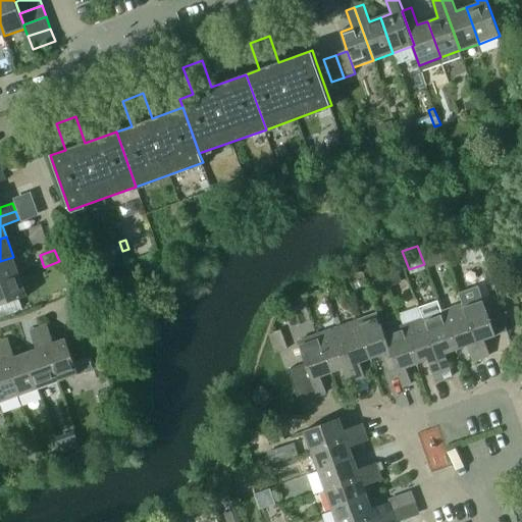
[(428,267),(435,264),(431,253),(424,255),(428,267)]
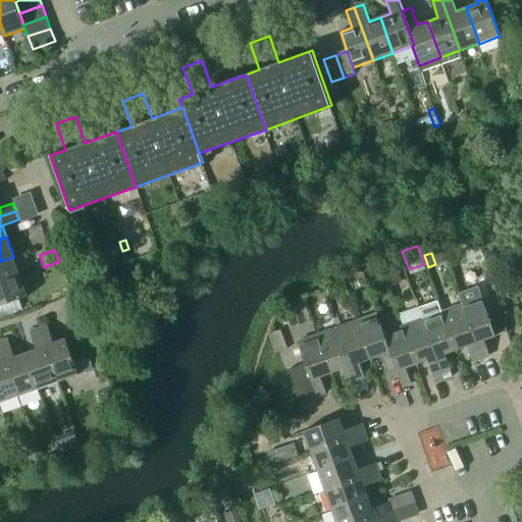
[(0,283),(20,276),(13,257),(0,261),(0,283)]
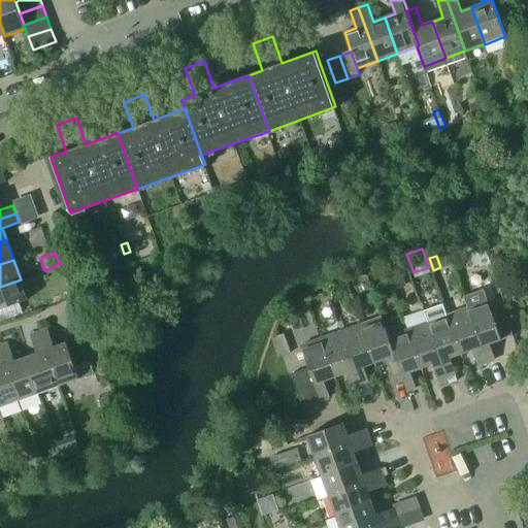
[(397,275),(389,278),(393,290),(401,287),(397,275)]
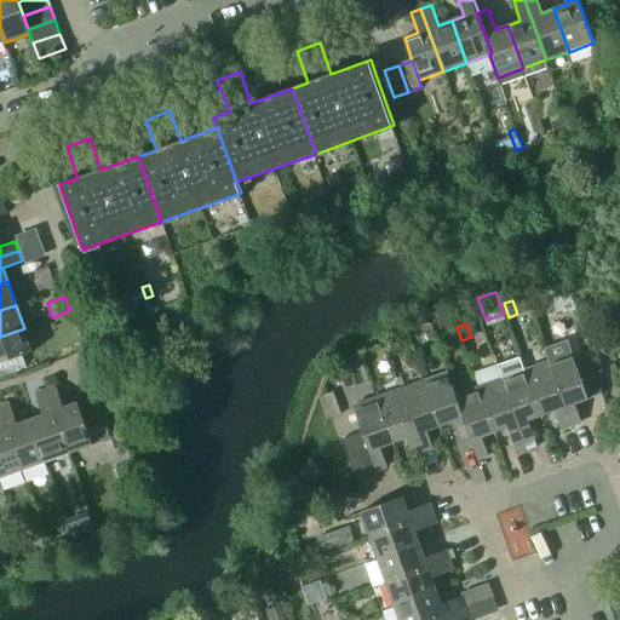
[(0,363),(33,352),(24,328),(0,337),(0,363)]
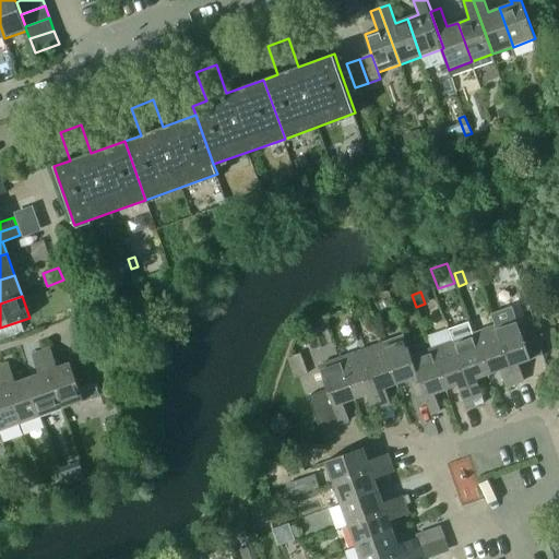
[(497,326),(518,383),(526,380),(521,364),(534,359),(533,358),(543,355),(533,328),(524,332),(514,307),(492,314),(497,326)]
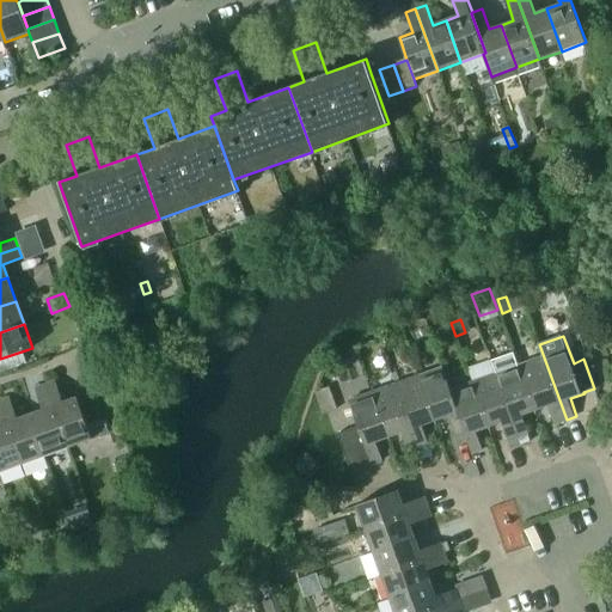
[(500,374),(521,435),(531,432),(525,415),(537,410),(521,366),(516,353),(495,360),(500,374)]
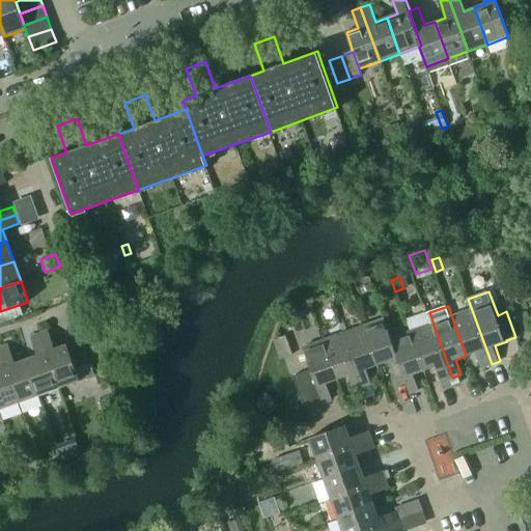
[(492,364),(472,310),(452,317),(466,356),(477,352),(483,367),(492,364)]
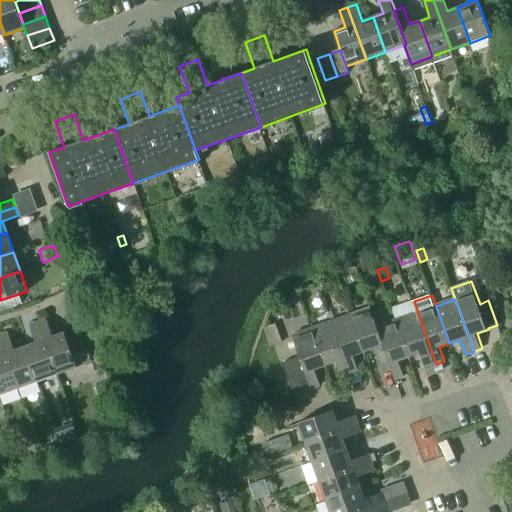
[(373,307),(352,314),(365,352),(375,349),(381,363),(390,360),(391,360),(378,327),(379,326),(373,307)]
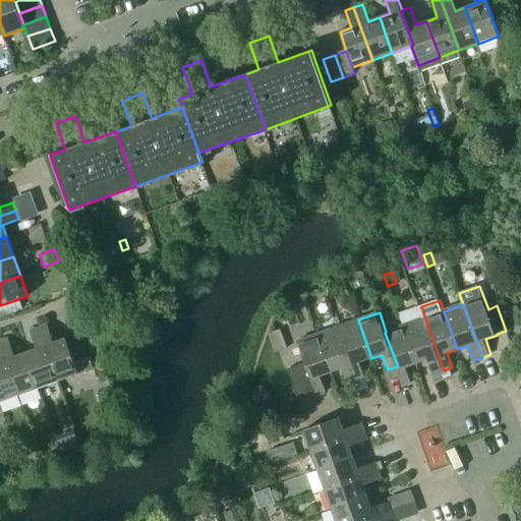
[(444,370),(425,319),(405,326),(418,362),(429,359),(435,373),(444,370)]
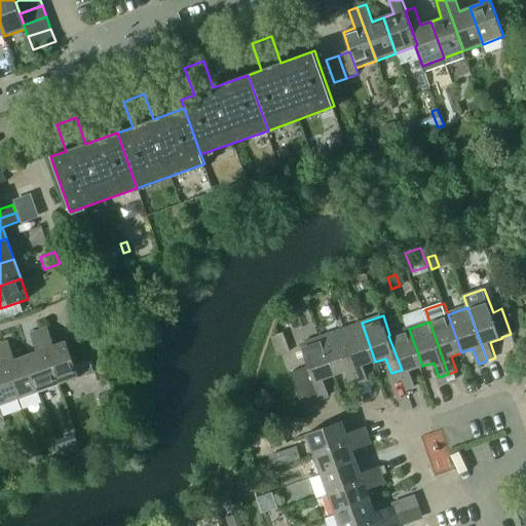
[(375,362),(362,323),(342,330),(362,384),(370,381),(364,365),(375,362)]
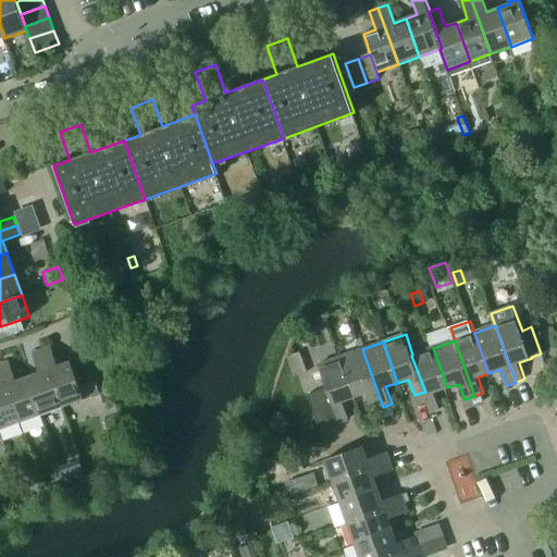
[(51,346),(42,349),(62,407),(100,394),(89,362),(73,369),(71,361),(58,367),(51,346)]
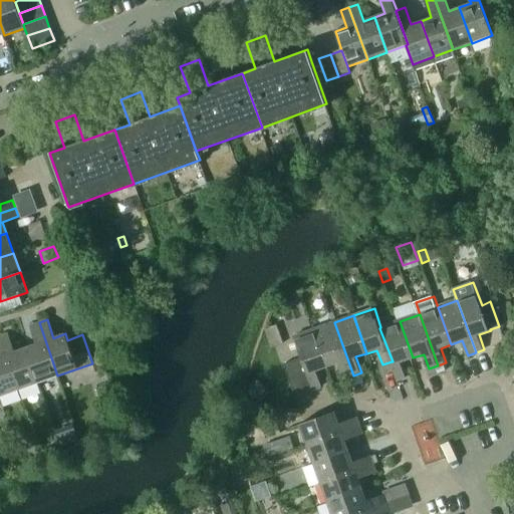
[(403,361),(413,357),(400,321),(380,327),(379,328),(393,361),(392,361),(398,379),(408,376),(403,361)]
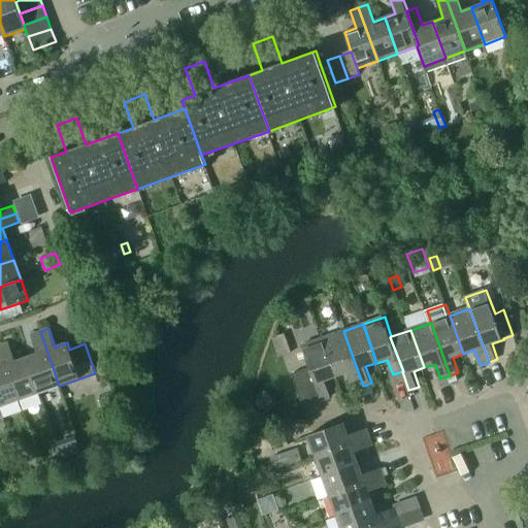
[(38,354),(26,358),(39,394),(59,386),(40,331),(31,334),(38,354)]
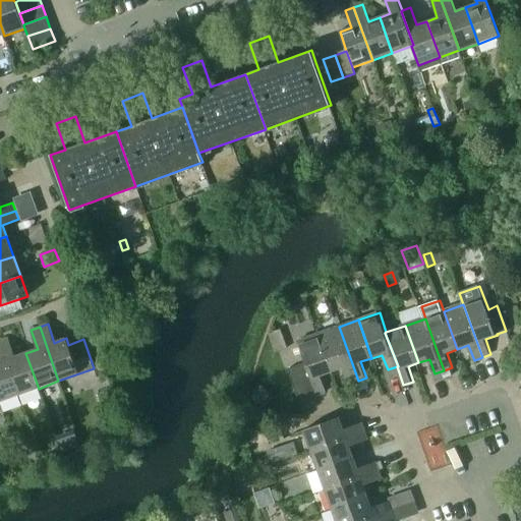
[(339,327),(320,333),(333,372),(343,368),(349,384),(358,381),(339,327)]
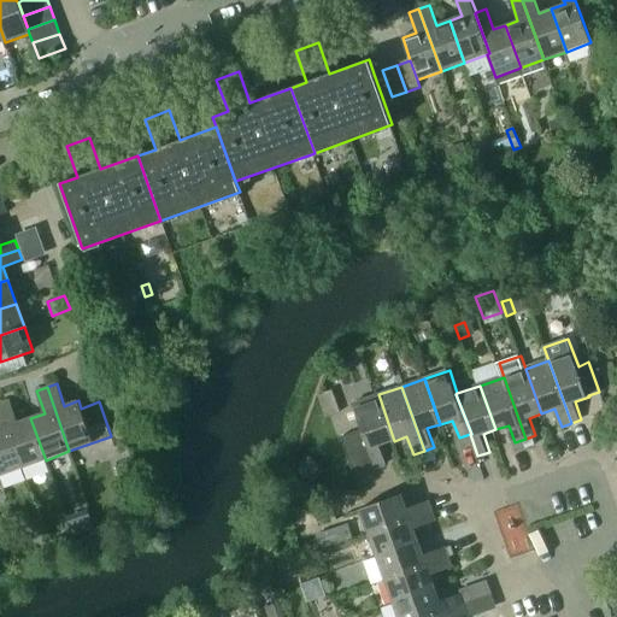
[(394,441),(378,394),(352,404),(360,429),(340,436),(353,472),(374,465),(374,468),(388,463),(382,445),(394,441)]
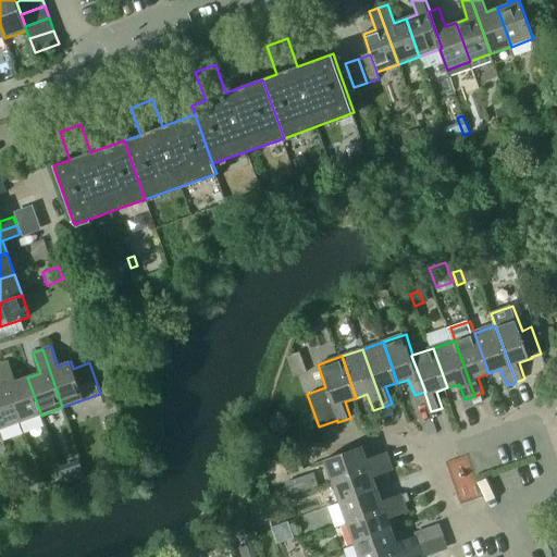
[(0,364),(21,422),(41,416),(27,378),(16,381),(10,361),(0,364)]
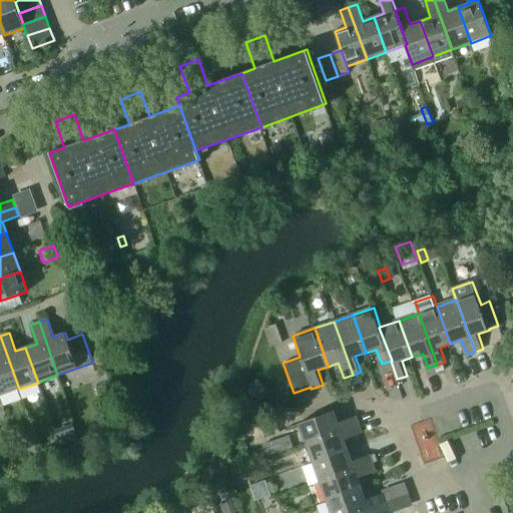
[(0,395),(19,389),(0,336),(0,395)]
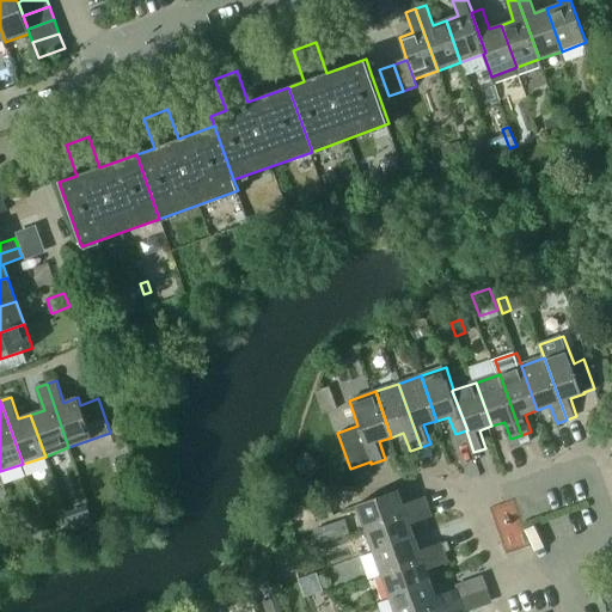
[(124,440),(121,429),(111,433),(115,442),(124,440)]
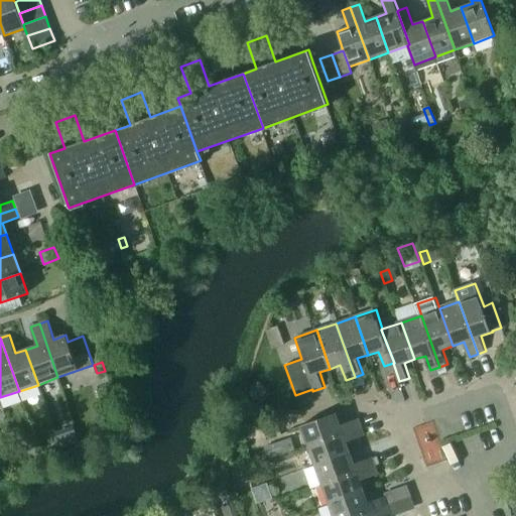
[(449,371),(447,364),(439,367),(441,374),(449,371)]
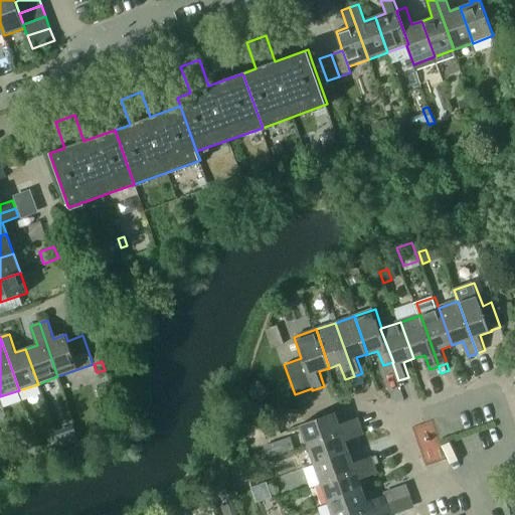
[(441,373),(439,366),(430,369),(432,376),(441,373)]
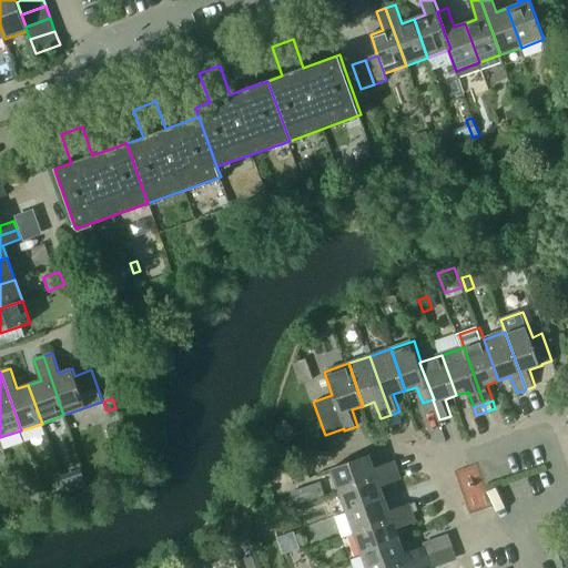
[(388,416),(392,426),(402,423),(398,413),(388,416)]
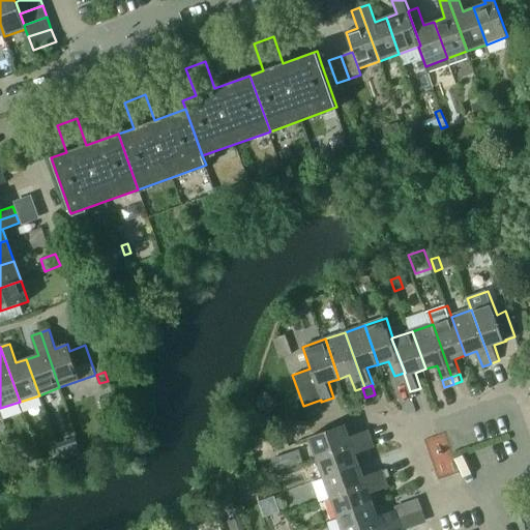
[(276,405),(265,394),(256,404),(267,414),(276,405)]
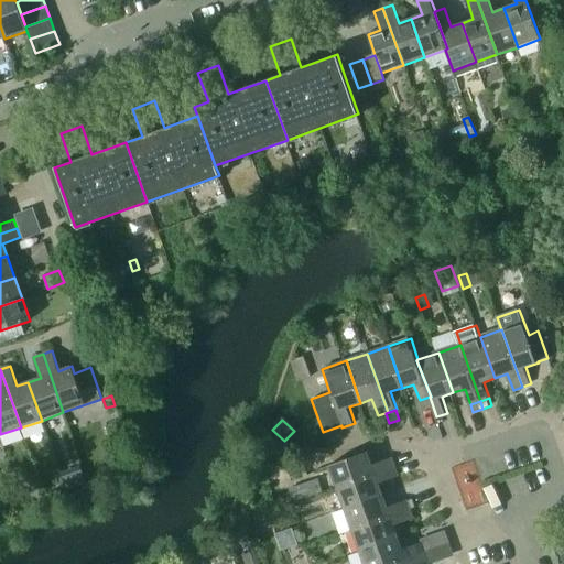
[(335,486),(394,466),(391,457),(370,464),(365,451),(327,465),(335,486)]
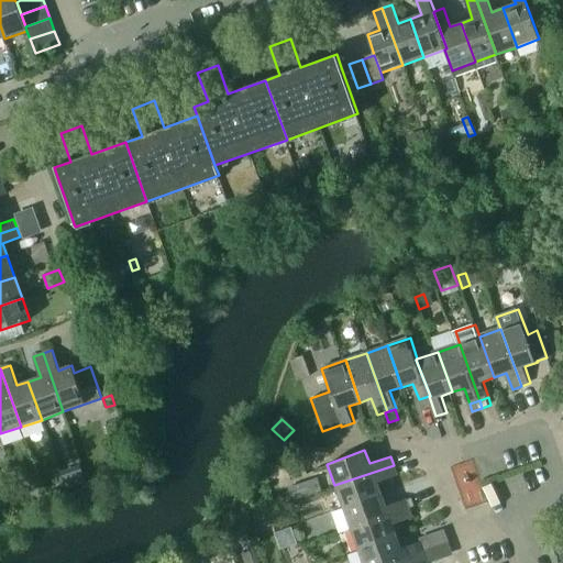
[(397,474),(394,465),(334,485),(342,507),(381,494),(376,482),(397,474)]
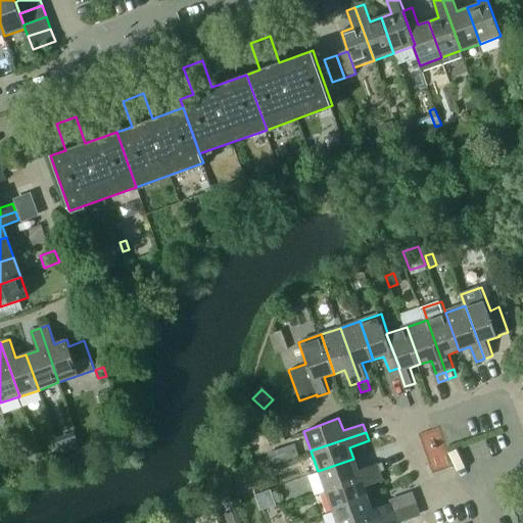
[(80,447),(76,435),(57,441),(61,454),(80,447)]
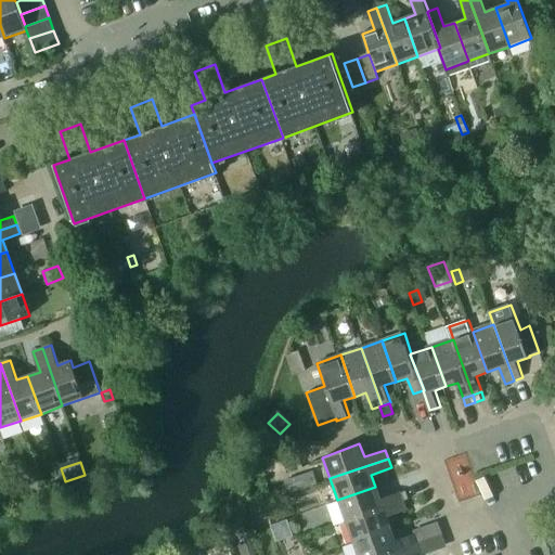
[(312,470),(284,480),(285,483),(272,488),(275,498),(318,483),(312,470)]
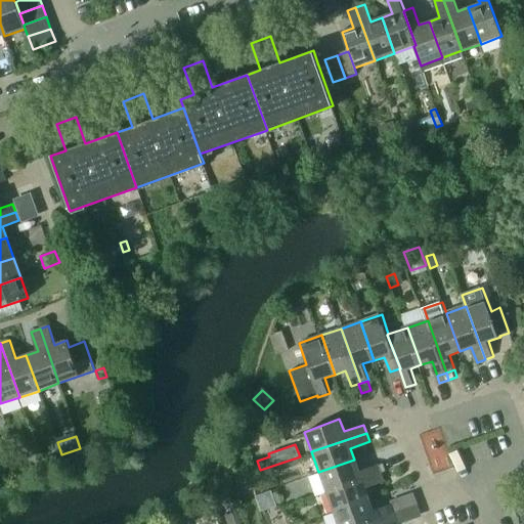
[(41,461),(45,471),(56,466),(52,456),(41,461)]
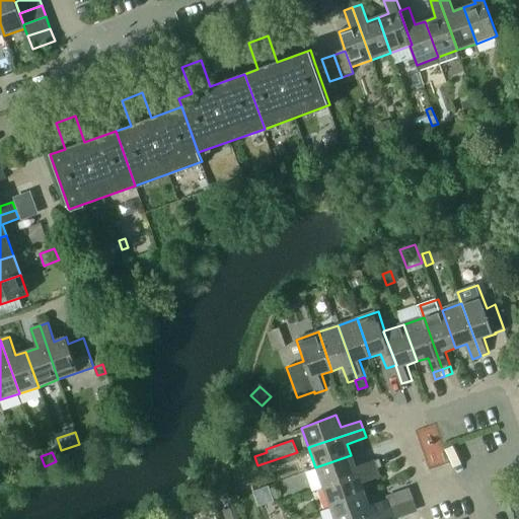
[(355,465),(351,455),(315,467),(322,487),(376,467),(373,459),(355,465)]
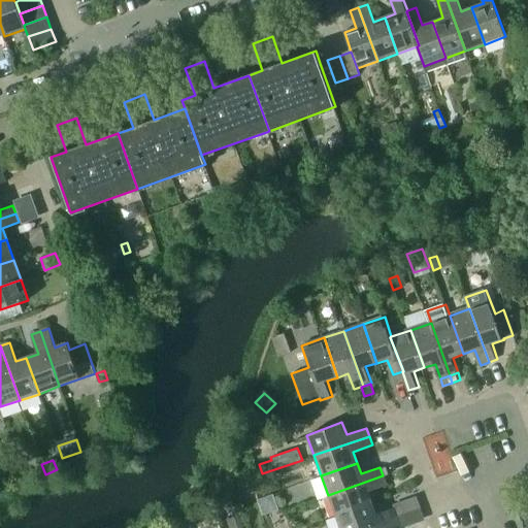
[(386,485),(383,475),(328,495),(335,515),(370,501),(367,491),(386,485)]
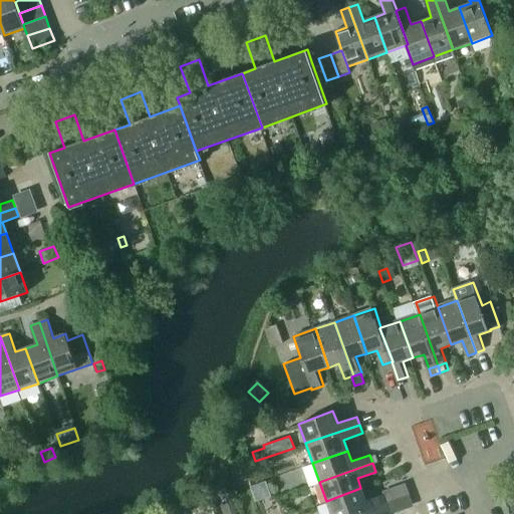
[(221,492),(230,477),(221,472),(213,487),(221,492)]
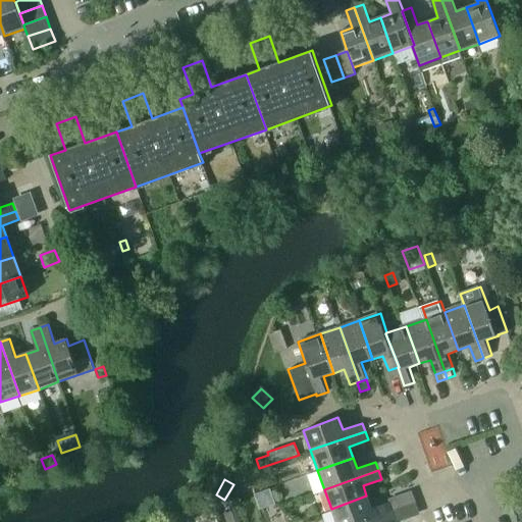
[(229,494),(240,499),(242,494),(241,487),(235,484),(229,494)]
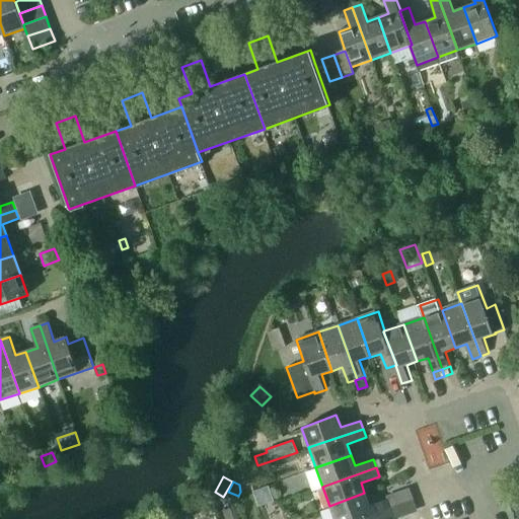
[(368,504),(364,493),(329,506),(334,518),(351,518),(389,506),(386,497),(368,504)]
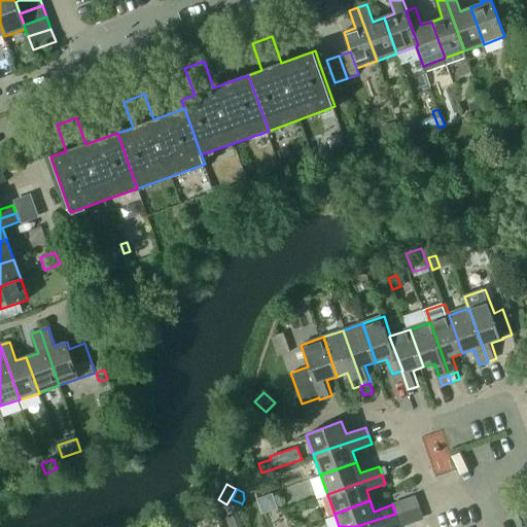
[(243,526),(239,514),(226,519),(229,526),(243,526)]
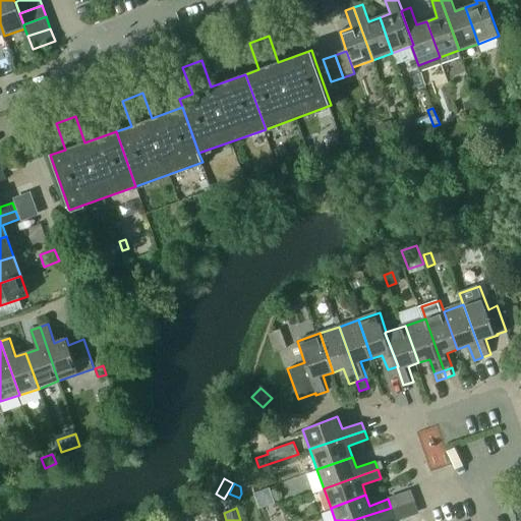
[(391,508),(352,520),(380,520),(395,516),(391,508)]
